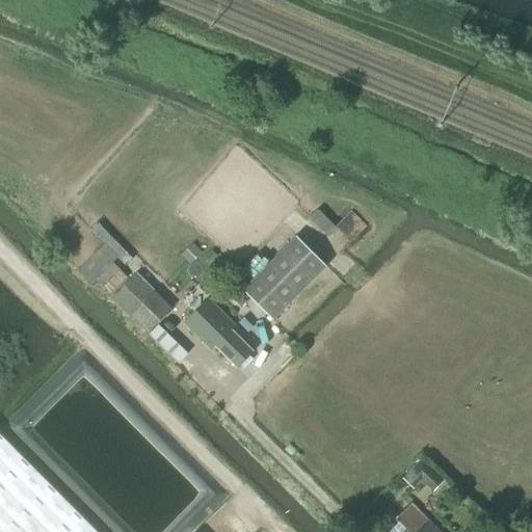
[(117,258),(125,266),(132,259),(98,222),(90,230),(104,243),(117,258)]
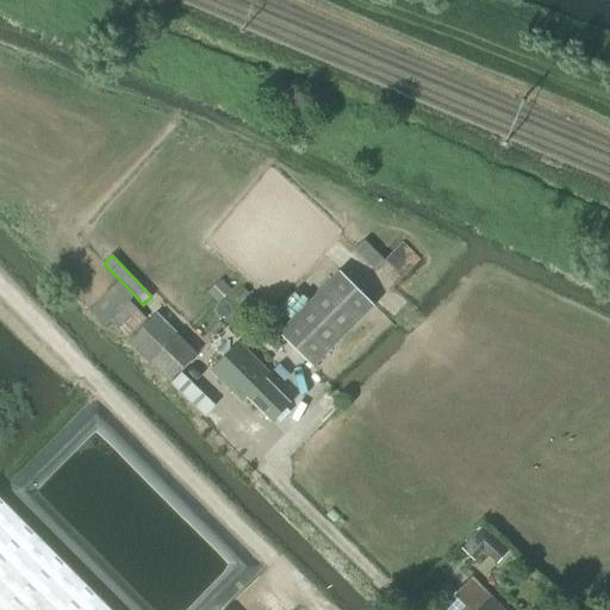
[(372,303),(337,269),(277,332),(312,366),(372,303)]
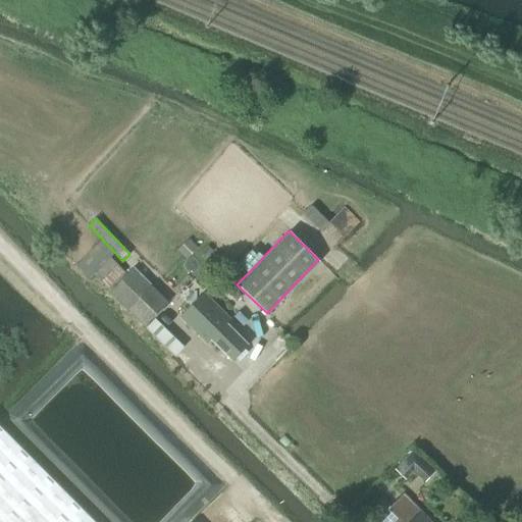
[(102,239),(75,266),(90,279),(95,274),(111,257),(115,253),(102,239)]
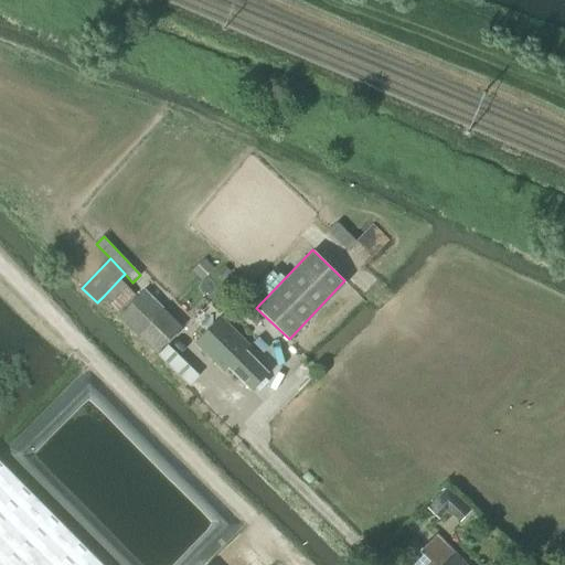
[(121,315),(138,297),(120,278),(103,297),(121,315)]
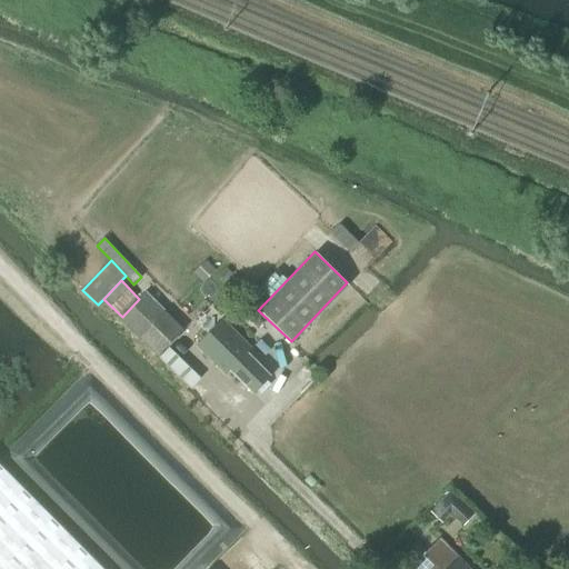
[(169,346),(182,331),(145,293),(139,299),(122,317),(121,319),(159,356),(169,346)]
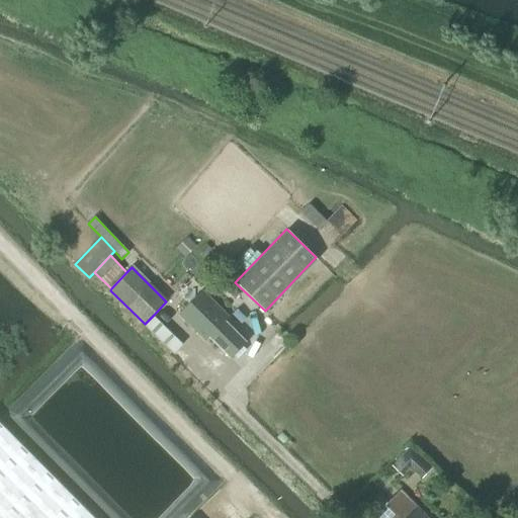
[(201,290),(179,314),(205,340),(209,336),(231,356),(245,341),(225,322),(229,317),(201,290)]
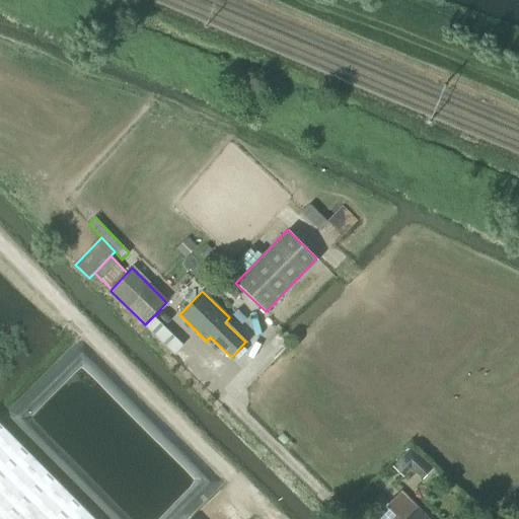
[(154,315),(145,324),(174,354),(183,345),(154,315)]
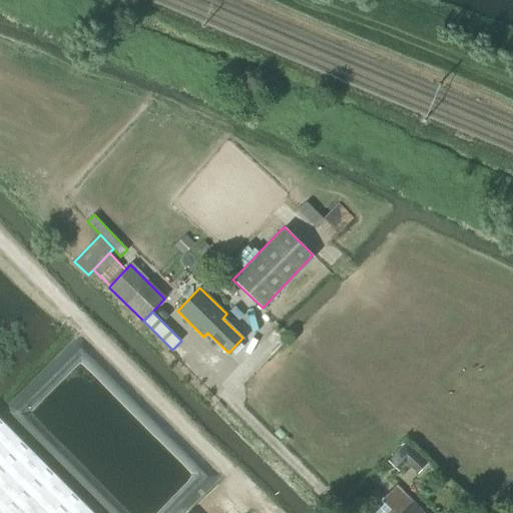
[(0,512),(93,512),(0,419),(0,512)]
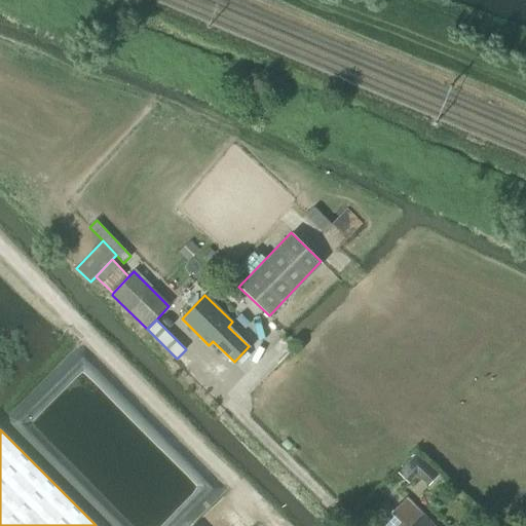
[(437,477),(416,458),(415,457),(398,476),(407,484),(415,475),(427,486),(437,477)]
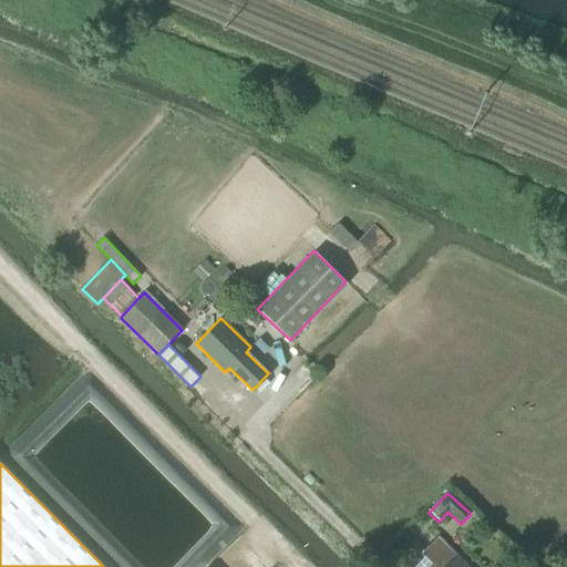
[(468,566),(437,536),(409,565),(411,566),(468,566)]
